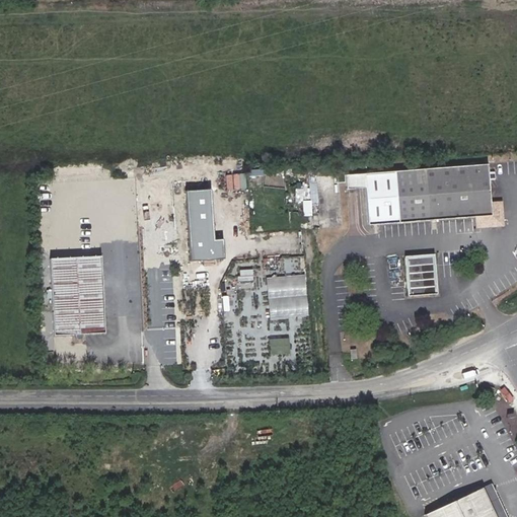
[(490,202),(487,162),(346,174),(347,188),(365,187),(368,224),(376,223),(475,215),(476,227),(504,225),(502,201),(490,202)]
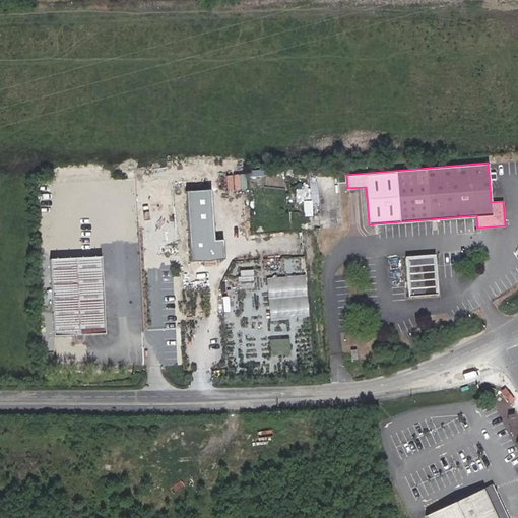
[(241,189),(251,189),(251,176),(240,176),(241,189)]
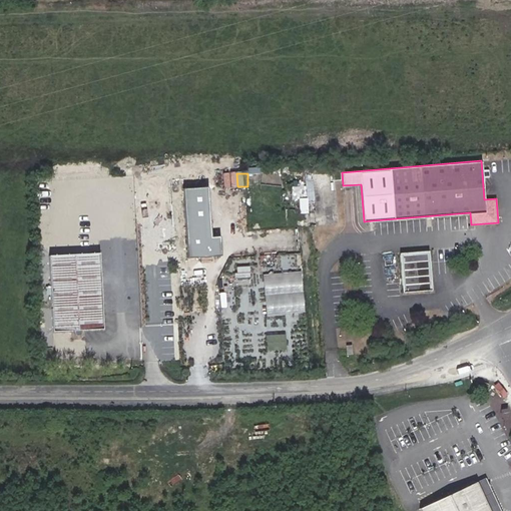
[(231,257),(231,237),(220,237),(219,187),(195,187),(195,257),(231,257)]
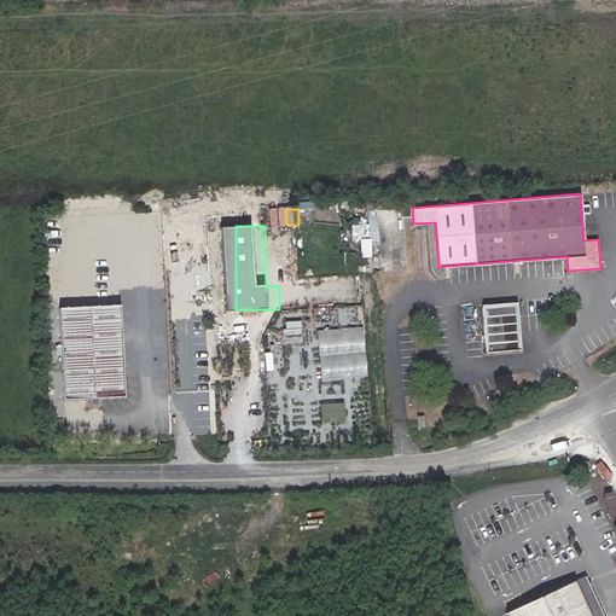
[(483,352),(517,350),(515,304),(481,306),(483,352)]
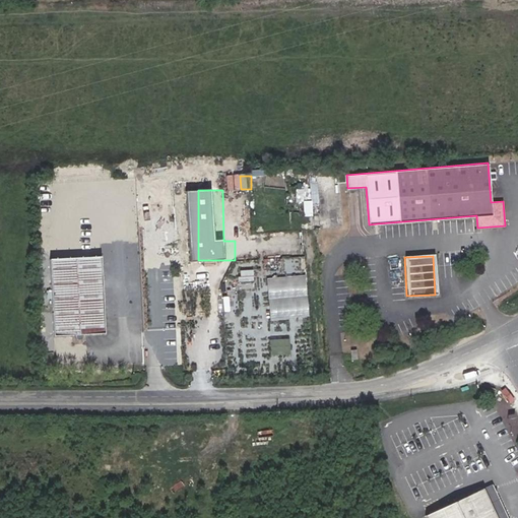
[(49,261),(51,293),(46,293),(46,302),(53,302),(56,338),(75,338),(76,342),(78,343),(80,344),(83,342),(85,340),(85,336),(107,334),(100,258),(49,261)]
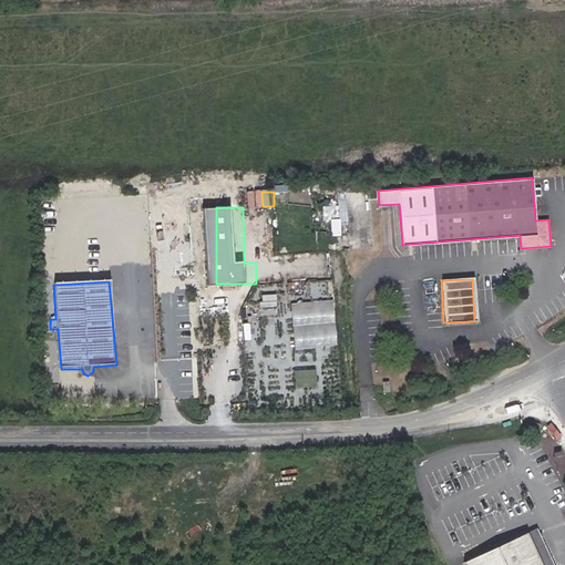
[(267,296),(267,315),(283,316),(284,296),(267,296)]
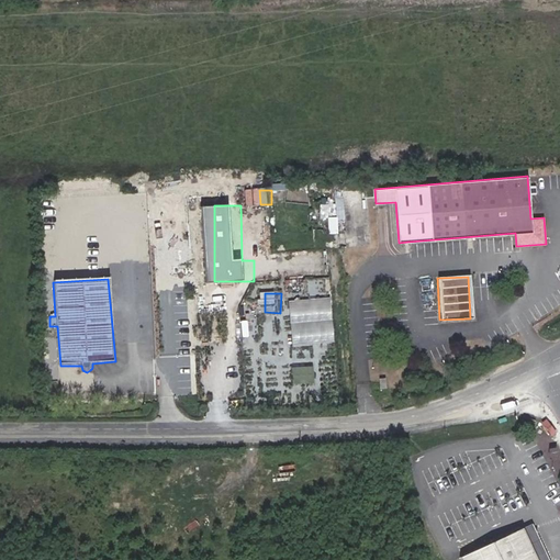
[(338,300),(298,300),(298,345),(338,345),(338,300)]
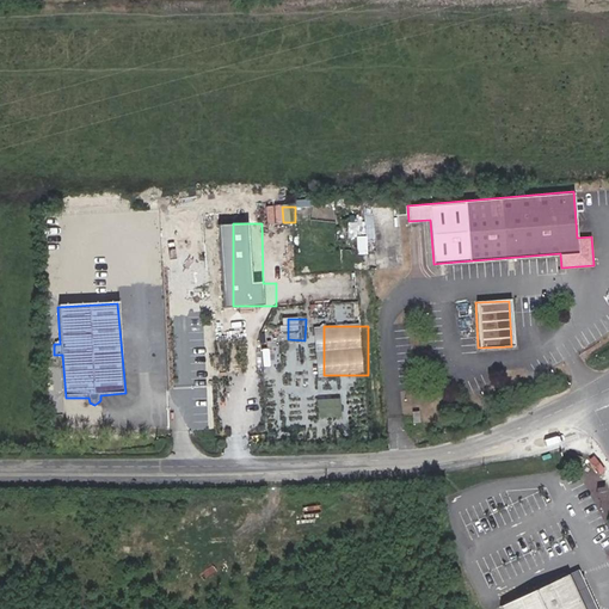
[(326,399),(325,418),(348,419),(349,399),(326,399)]
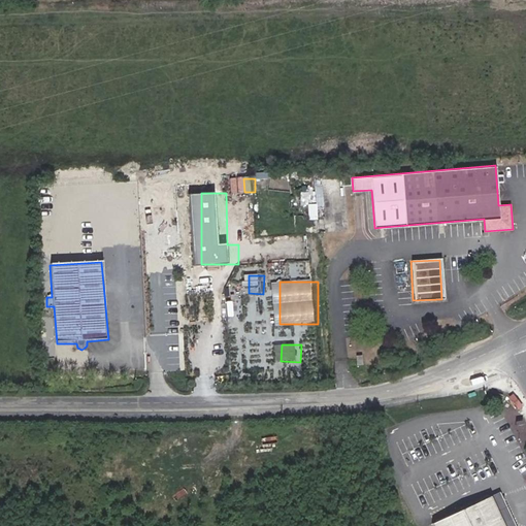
[(515,525),(500,493),(491,497),(504,525),(515,525)]
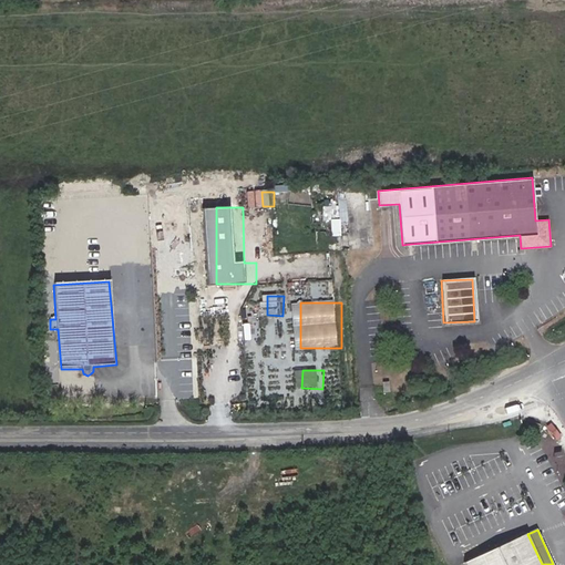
[(464,563),(465,564),(542,564),(527,534),(464,563)]
